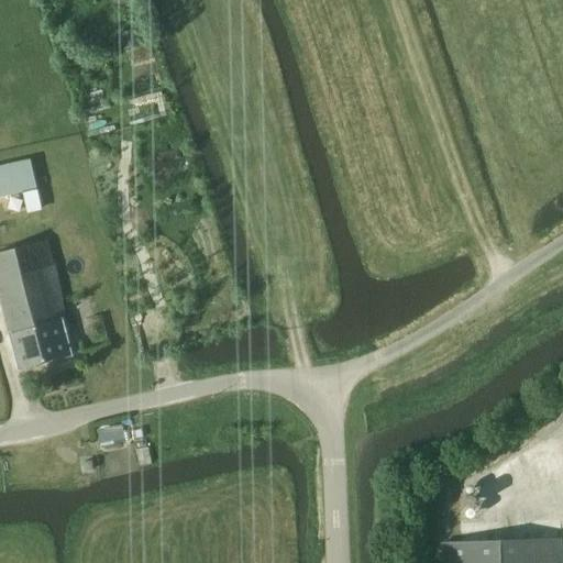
[(136,45),(132,30),(121,33),(125,48),(136,45)]
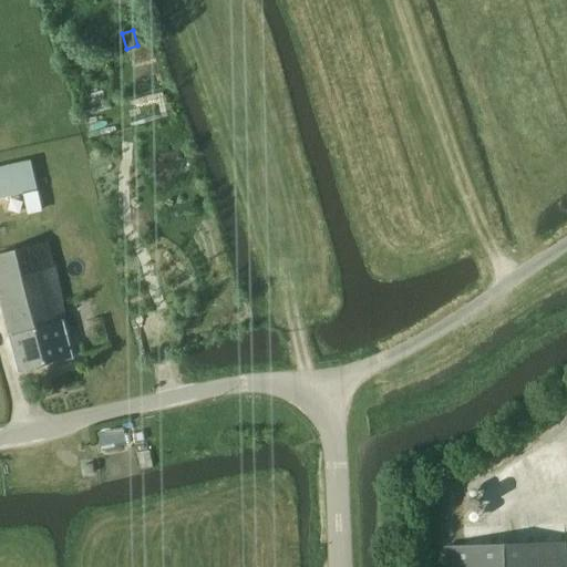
[(32,161),(0,167),(0,196),(39,188),(32,161)]
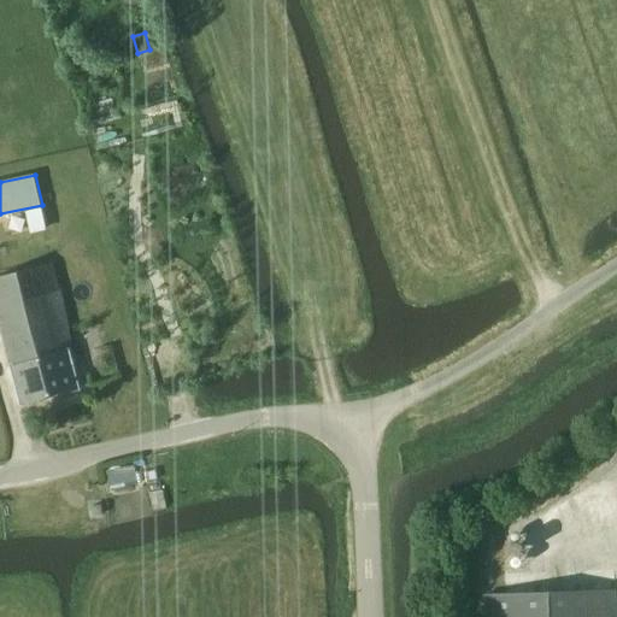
[(52,265),(0,277),(0,322),(4,335),(66,318),(52,265)]
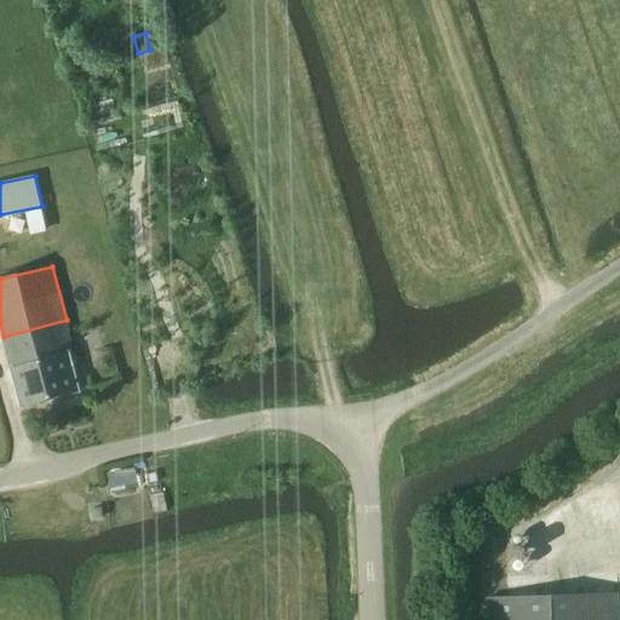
[(12,368),(68,352),(74,351),(67,320),(4,337),(12,368)]
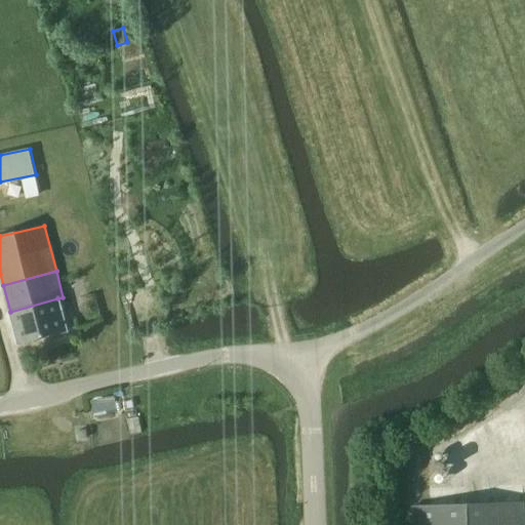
[(10,312),(18,344),(66,331),(57,298),(10,312)]
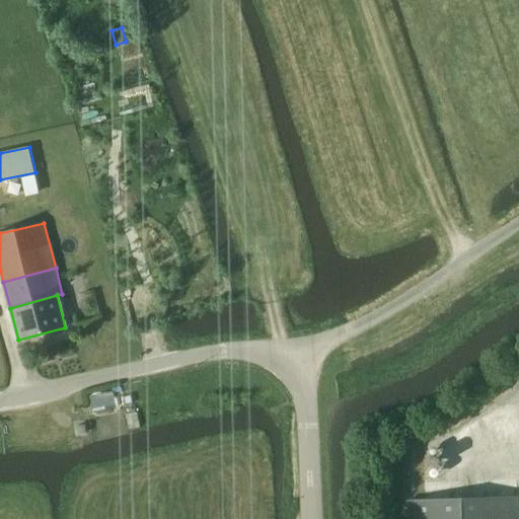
[(79,434),(86,433),(85,426),(78,427),(79,434)]
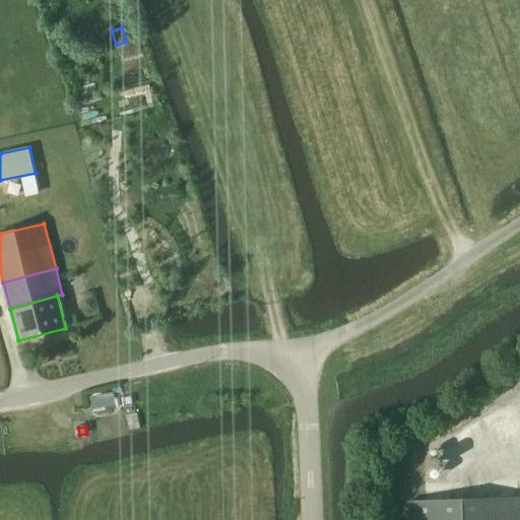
[(517,519),(516,497),(407,502),(407,519),(517,519)]
